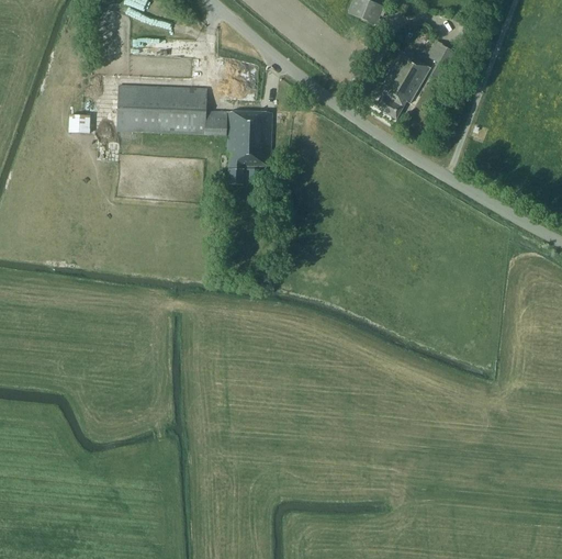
[(377,21),(383,3),(374,0),(351,0),(348,10),(377,21)]
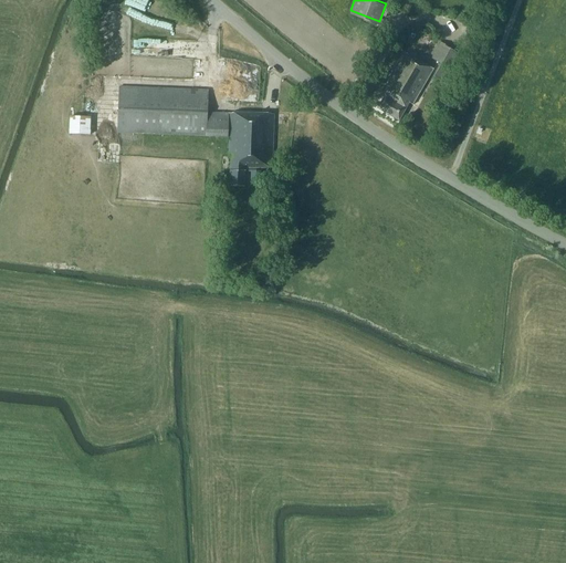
[(444,80),(460,52),(447,44),(448,43),(440,39),(431,55),(441,61),(433,74),(444,80)]
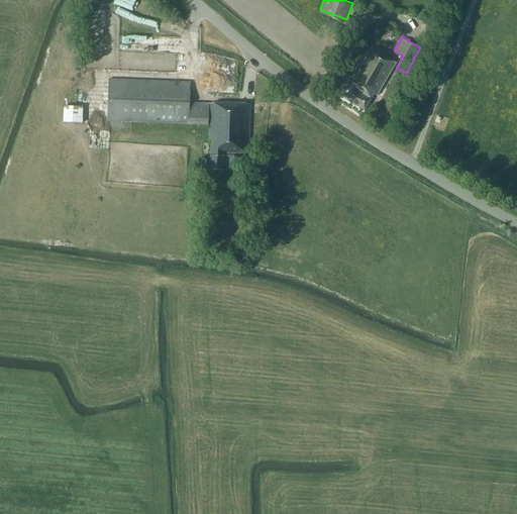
[(377,93),(393,66),(396,60),(370,44),(352,75),(355,77),(344,96),(364,107),(374,91),(377,93)]
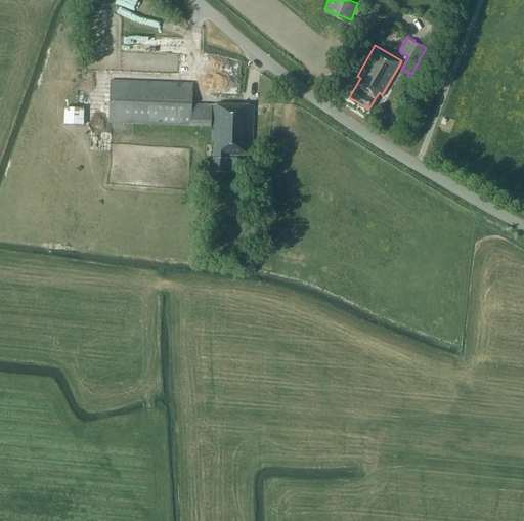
[(251,154),(253,103),(191,100),(192,80),(110,77),(108,119),(190,122),(190,123),(212,124),(211,142),(213,142),(212,169),(226,170),(226,153),(231,153),(231,167),(241,167),(242,153),(251,154)]
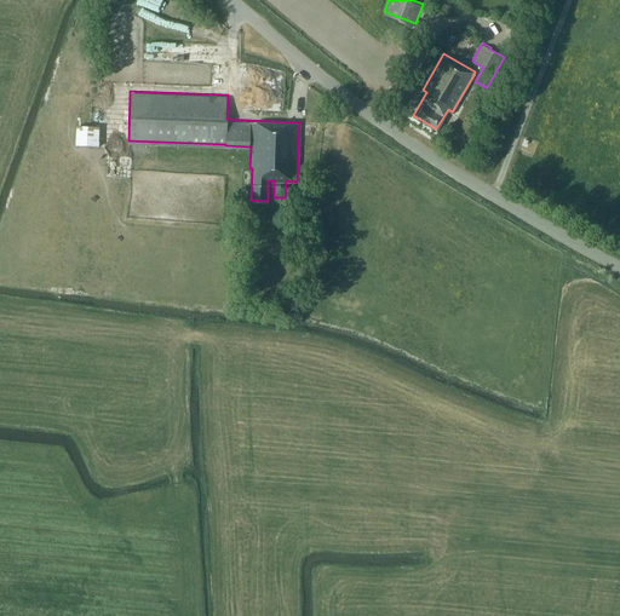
[(302,147),(314,148),(315,122),(303,122),(302,147)]
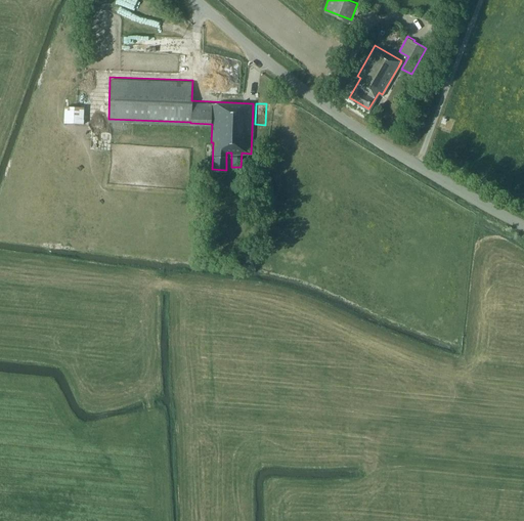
[(63,125),(84,125),(85,109),(64,109),(63,125)]
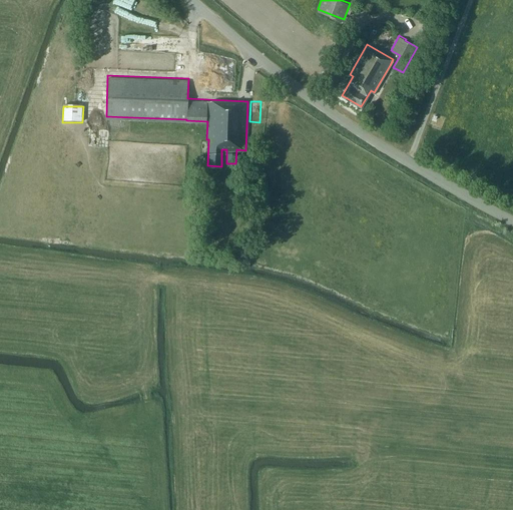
All buildings are outlined.
